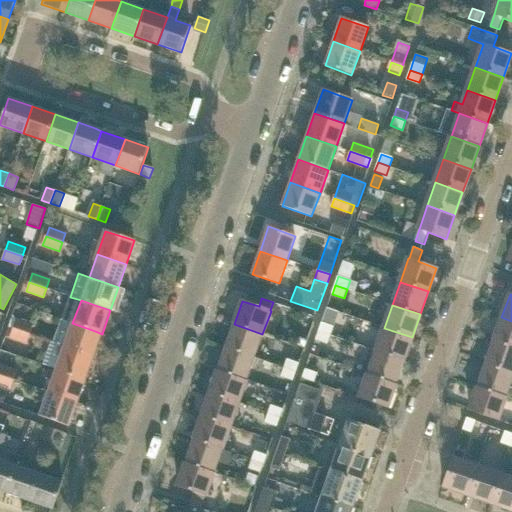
[(339,321),(341,315),(340,314),(340,313),(327,308),(323,319),(329,321),(330,320),(336,323),(339,321)]
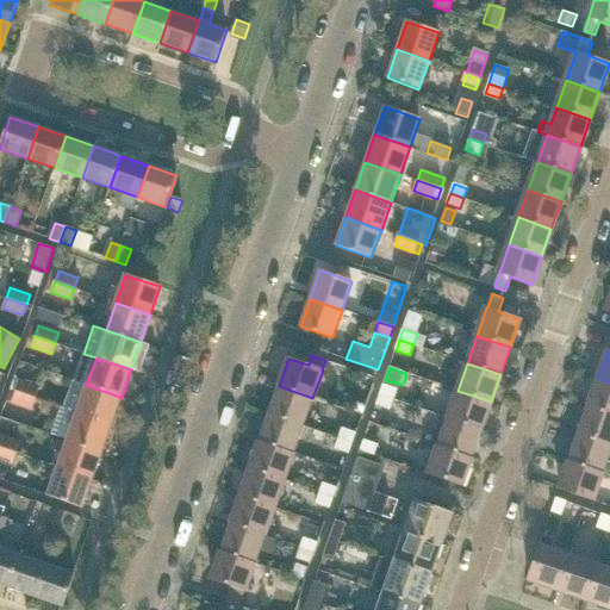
[(609,414),(609,383),(597,378),(587,406),(609,414)]
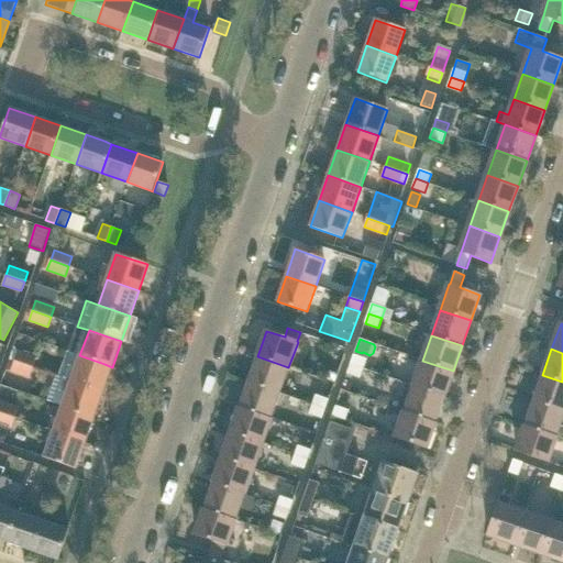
[(14,361),(33,367),(36,357),(18,351),(14,361)]
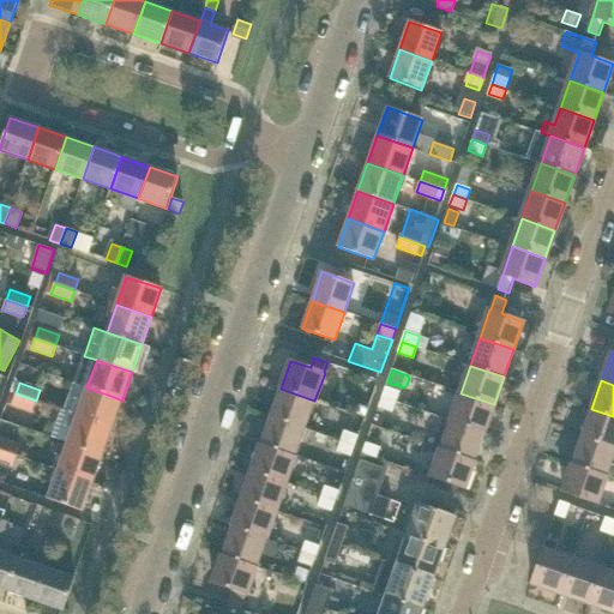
[(383,397),(397,402),(401,392),(386,386),(383,397)]
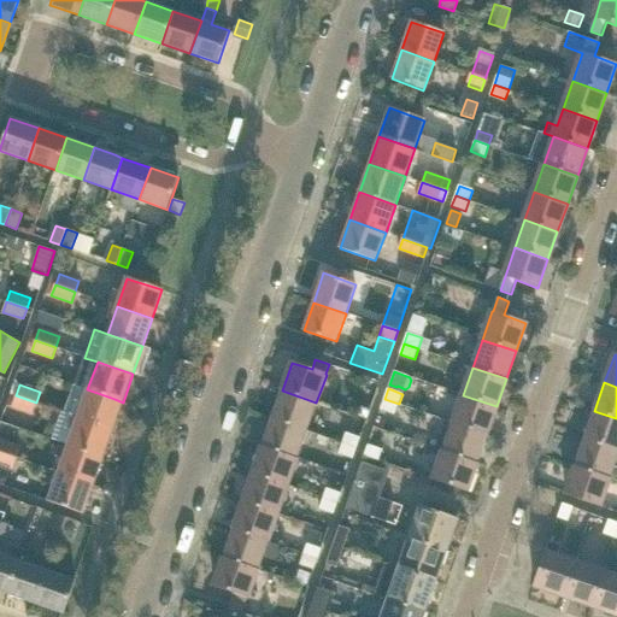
[(123,403),(115,399),(87,389),(78,417),(113,429),(123,403)]
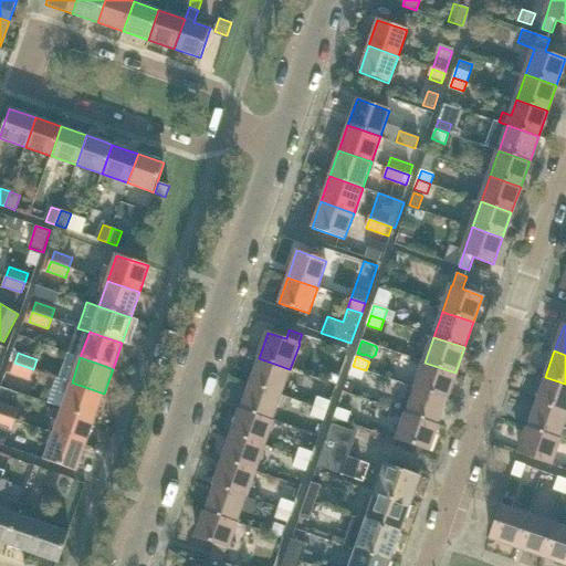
[(286,379),(290,369),(259,358),(250,384),(281,395),(282,392),(291,395),(295,381),(286,379)]
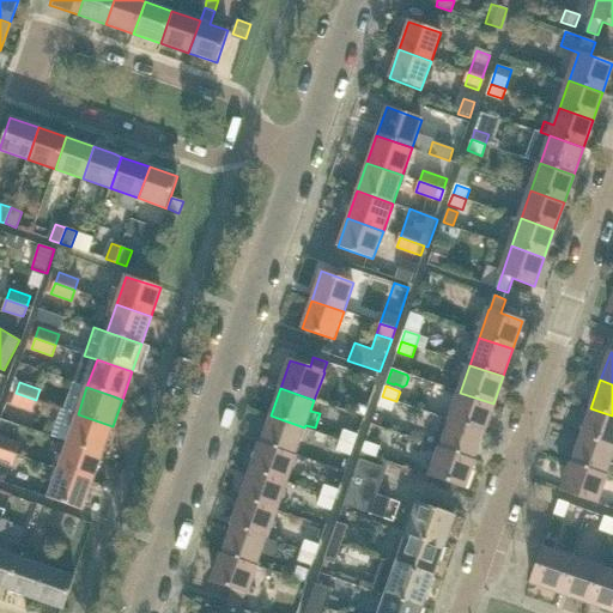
[(32,411),(36,400),(16,393),(12,404),(32,411)]
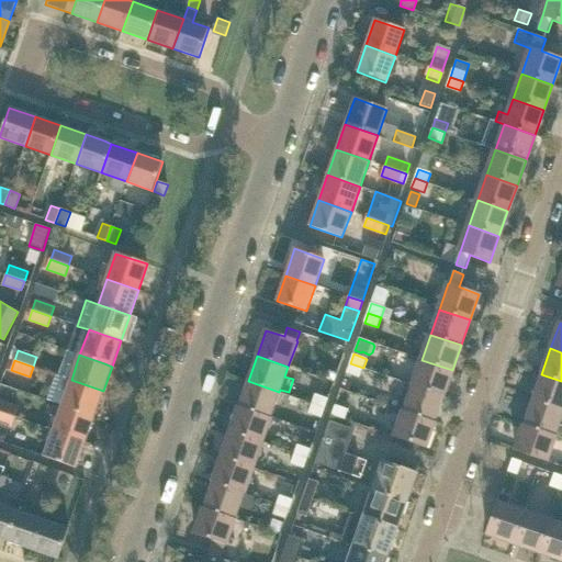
[(442,396),(452,370),(422,360),(413,385),(442,396)]
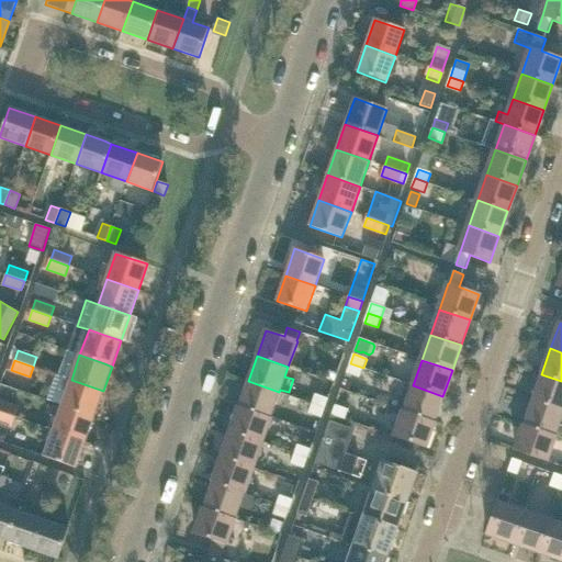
[(360,378),(363,368),(350,363),(347,373),(360,378)]
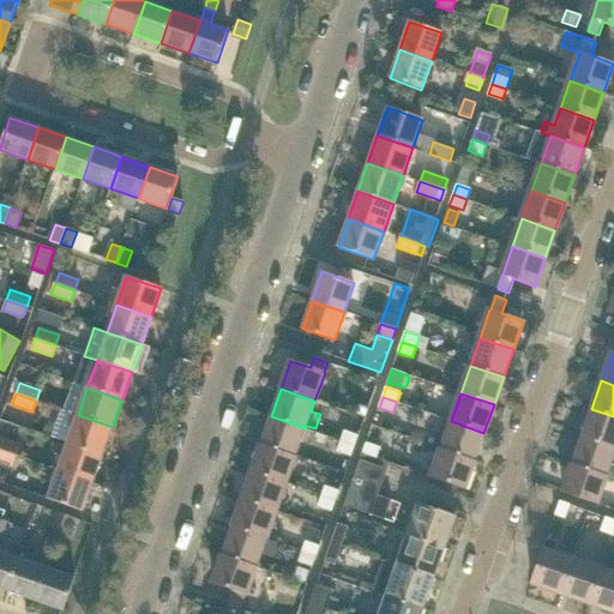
[(613,446),(613,416),(591,409),(582,435),(613,446)]
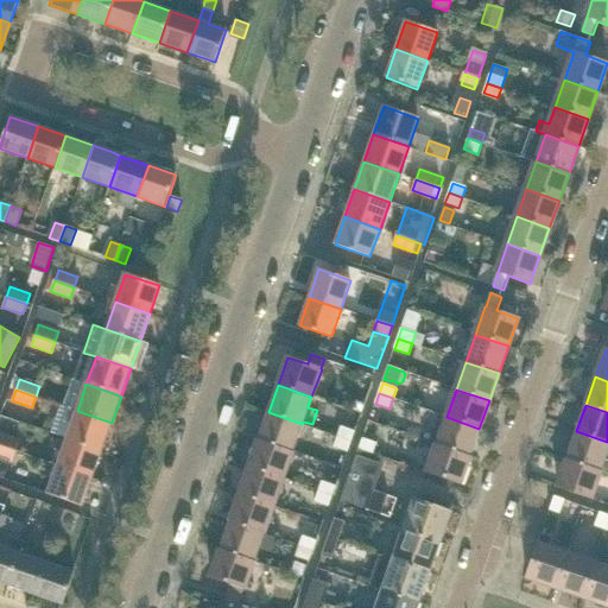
[(102,451),(112,423),(77,411),(67,438),(102,451)]
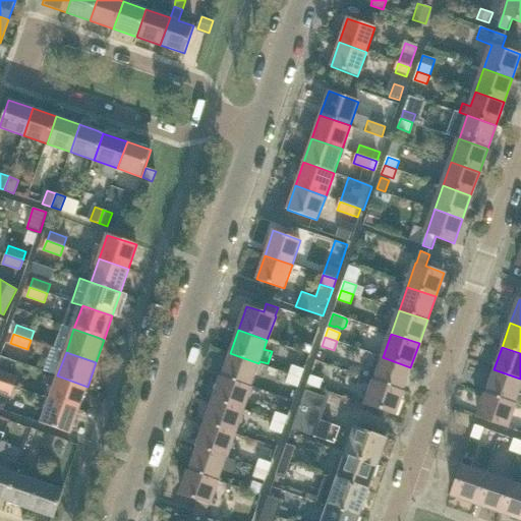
[(250,388),(258,363),(230,353),(222,378),(250,388)]
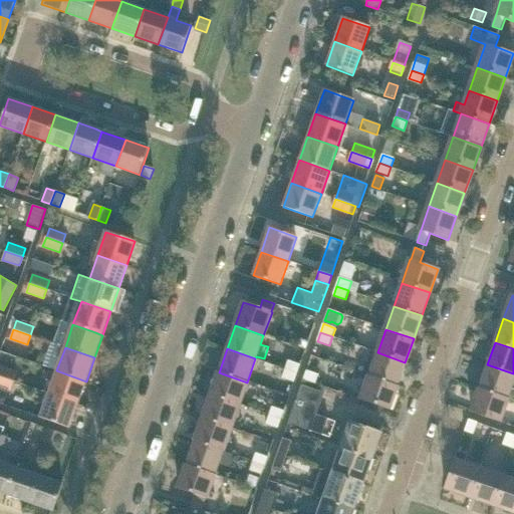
[(397,386),(405,362),(377,352),(369,375),(397,386)]
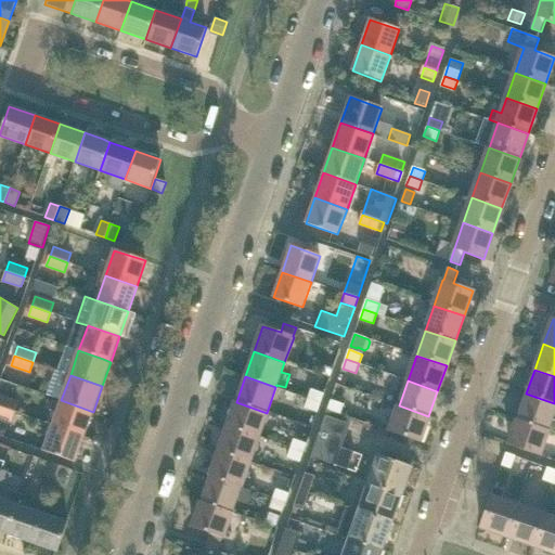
[(307,398),(321,403),(324,394),(310,389),(307,398)]
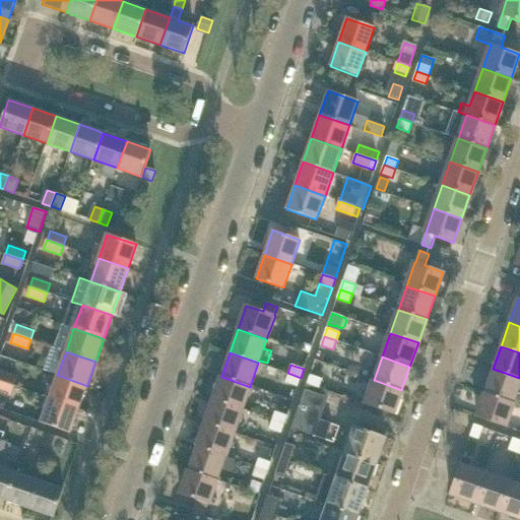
[(514,402),(519,384),(519,378),(493,369),(484,392),(514,402)]
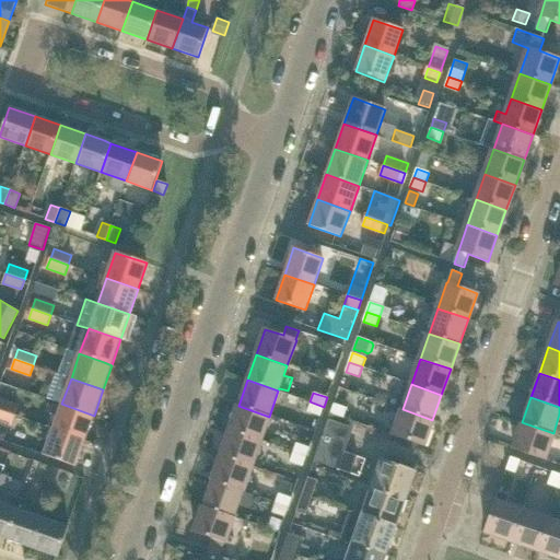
[(0,410),(14,416),(18,406),(0,399),(0,410)]
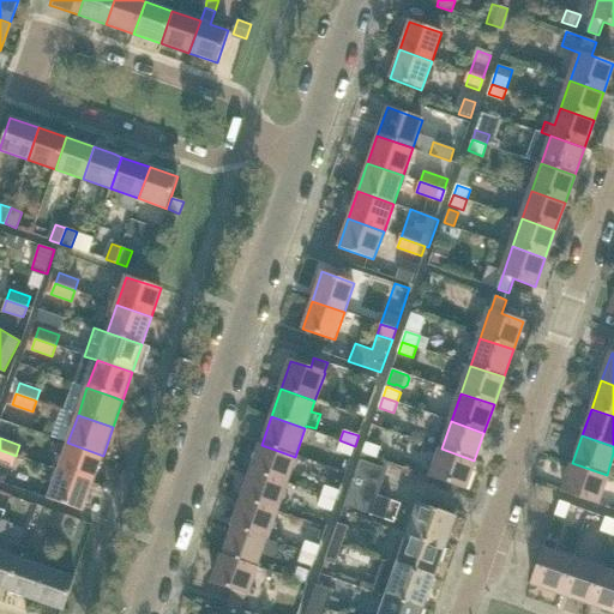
[(351,457),(355,446),(339,440),(336,451),(351,457)]
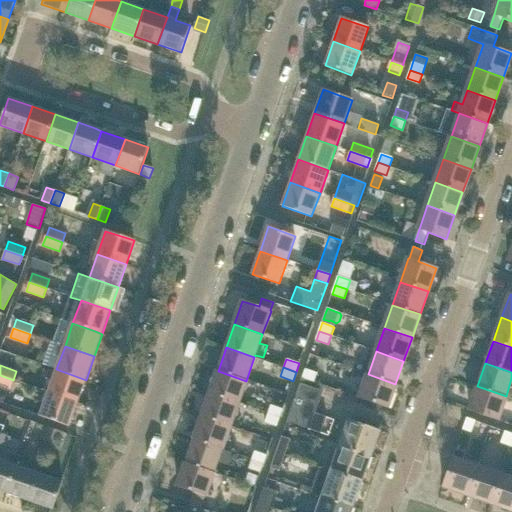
[(314,382),(317,372),(305,368),(302,378),(314,382)]
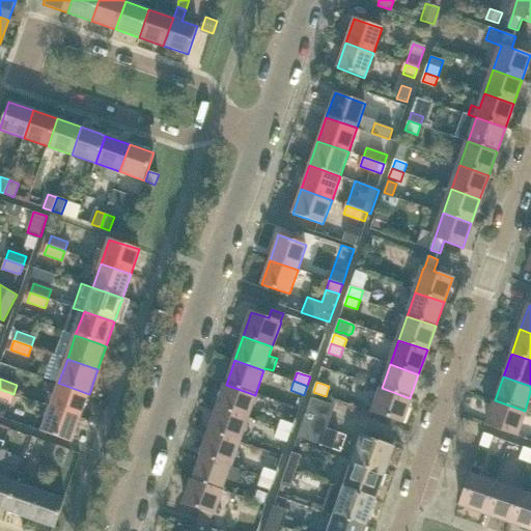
[(81,417),(89,394),(58,383),(50,407),(81,417)]
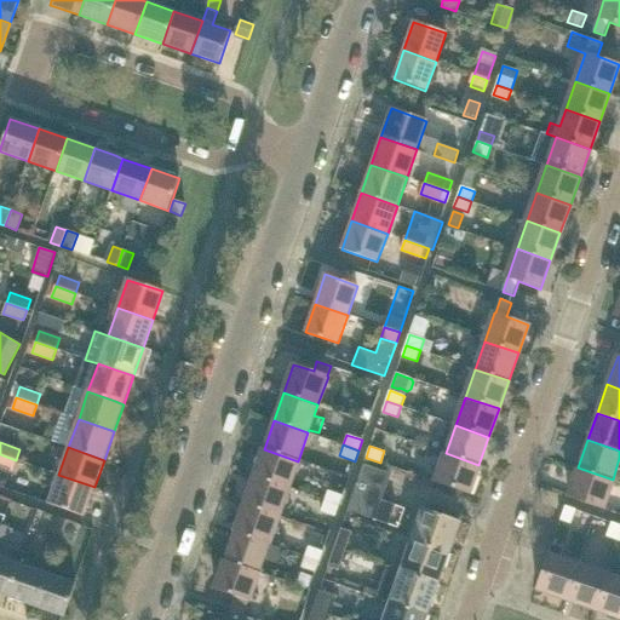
[(288,488),(298,461),(264,449),(254,476),(288,488)]
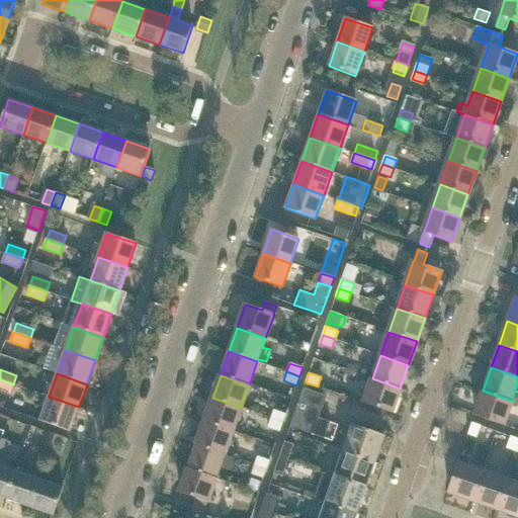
[(392,413),(400,389),(372,378),(363,403),(392,413)]
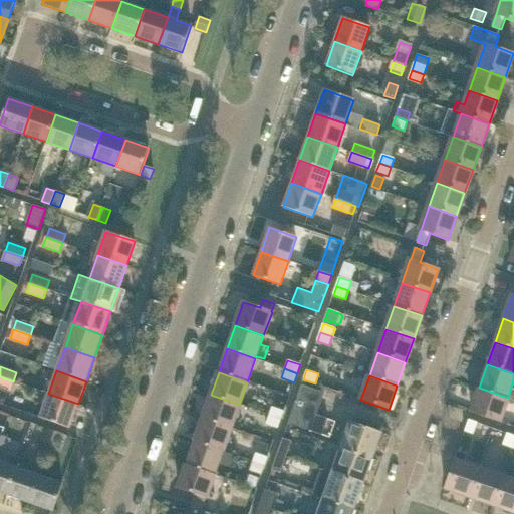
[(0,387),(10,391),(13,381),(0,376),(0,387)]
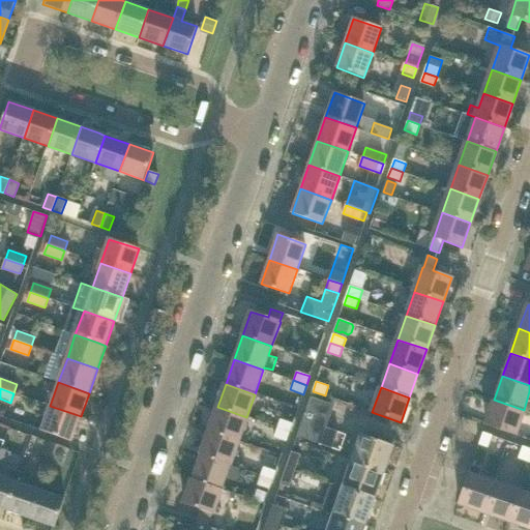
[(326,428),(334,405),(311,396),(297,436),(332,448),(337,432),(326,428)]
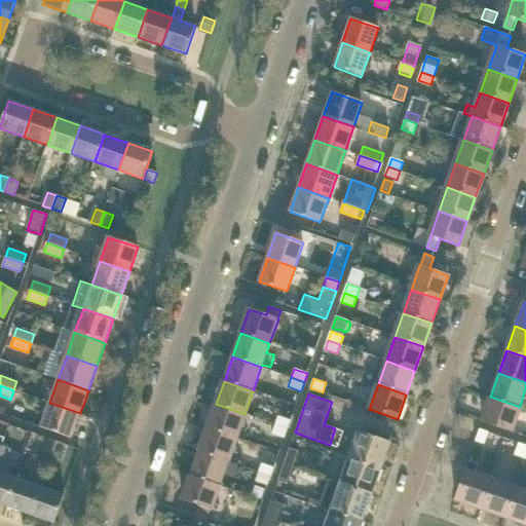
[(512,431),(520,407),(490,397),(482,421),(512,431)]
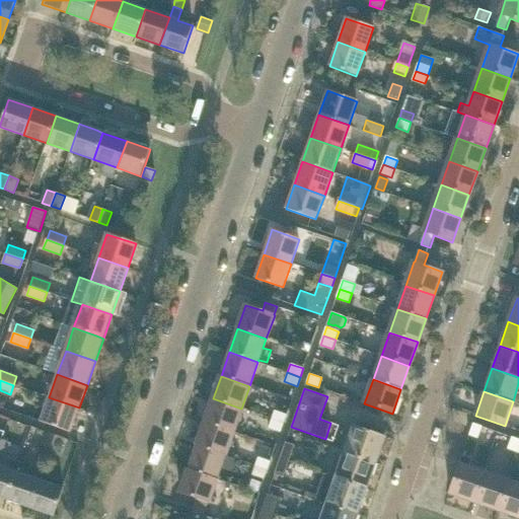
[(70,432),(79,408),(49,397),(41,422),(70,432)]
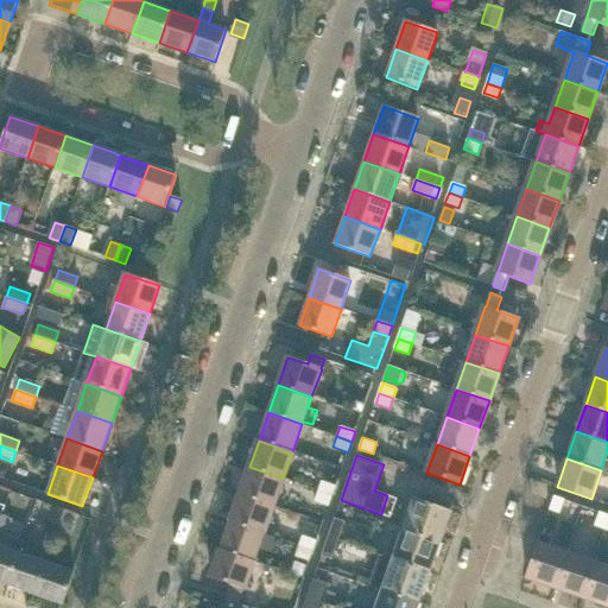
[(273,506),(283,479),(249,467),(240,495),(273,506)]
